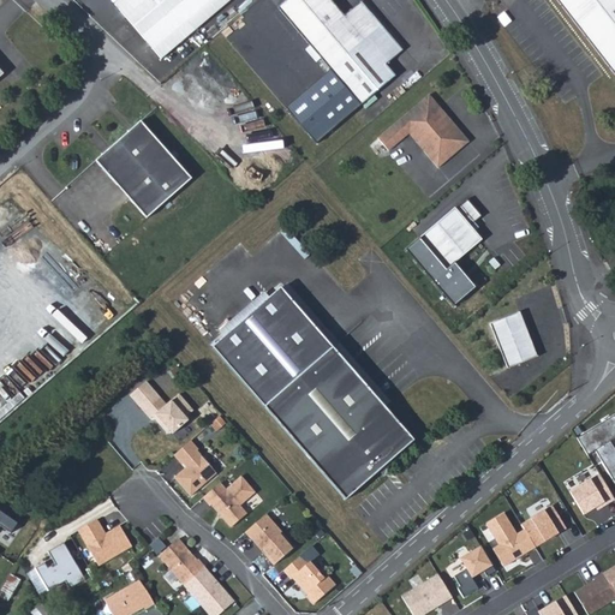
[(187,21),(206,5),(202,0),(118,0),(114,4),(161,58),(195,29),(187,21)]
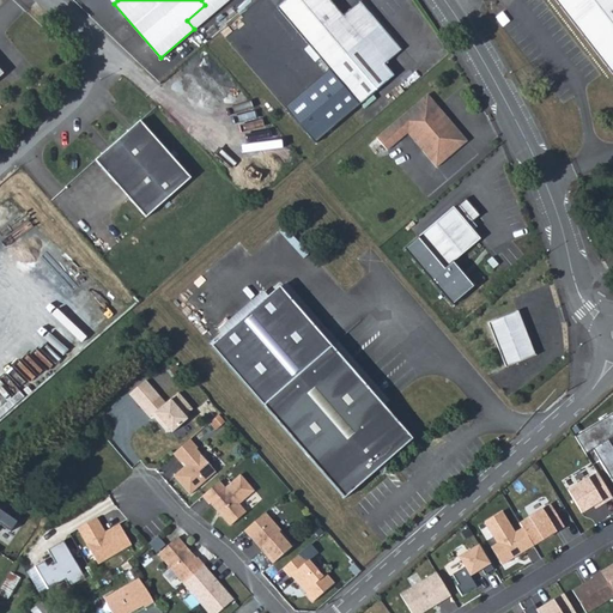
[(210,0),(205,5),(213,13),(228,0),(210,0)]
